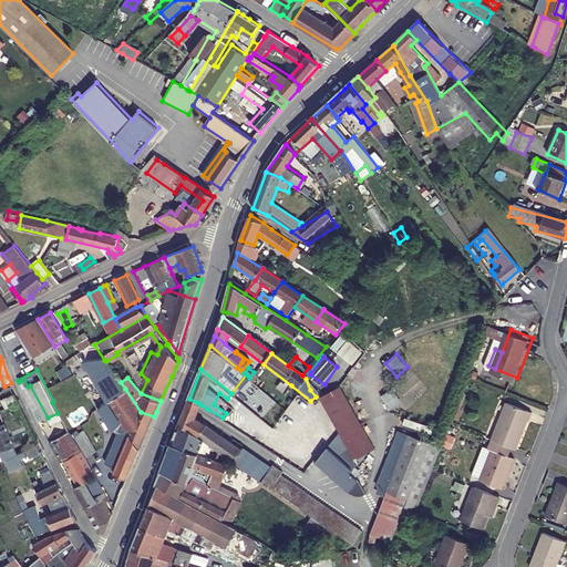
[(310,390),(316,397),(319,393),(306,379),(310,390)]
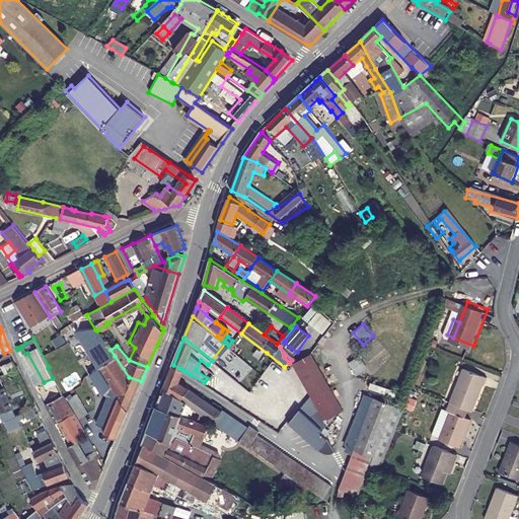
[(359,354),(349,361),(357,373),(367,367),(359,354)]
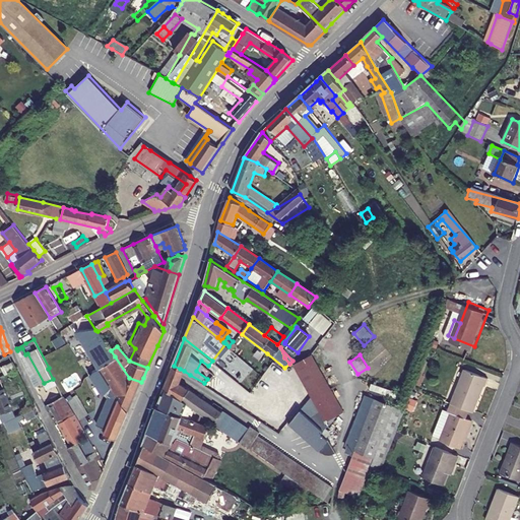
[(313,355),(297,366),(329,420),(346,410),(313,355)]
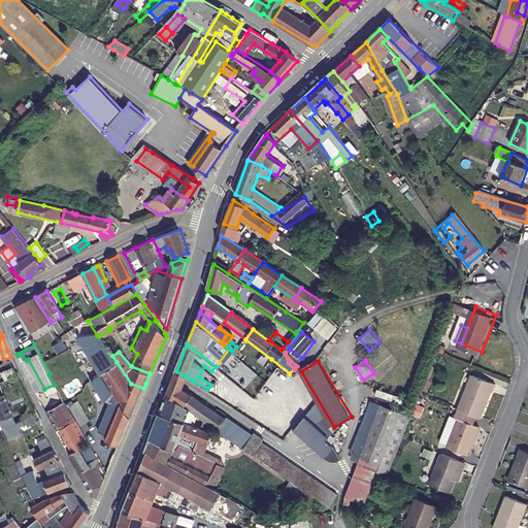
[(131,384),(117,362),(99,374),(112,393),(130,419),(135,405),(143,388),(131,384)]
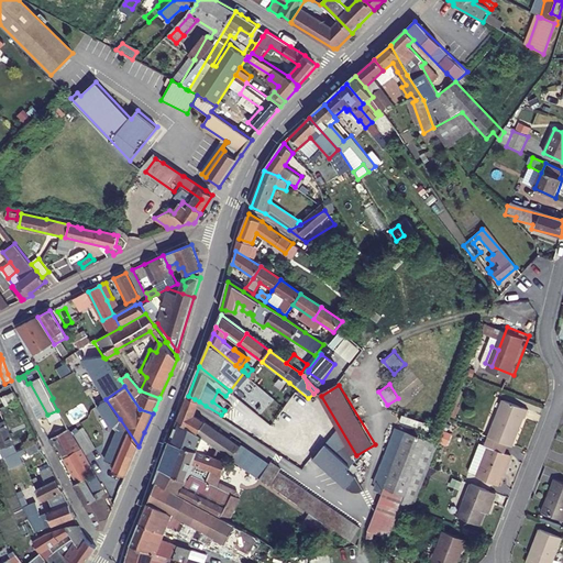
[(19,401),(15,392),(0,398),(0,404),(2,408),(19,401)]
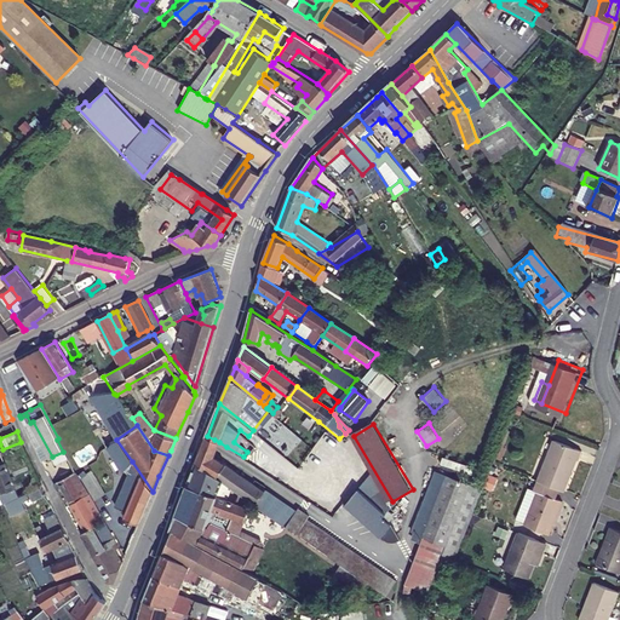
[(246,457),(259,466),(269,451),(271,446),(259,436),(246,457)]
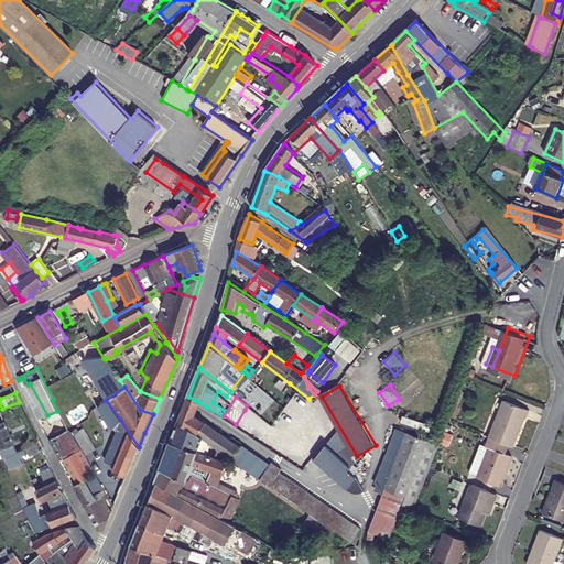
[(512,443),(517,445),(528,416),(530,418),(533,409),(508,399),(492,435),(512,443)]
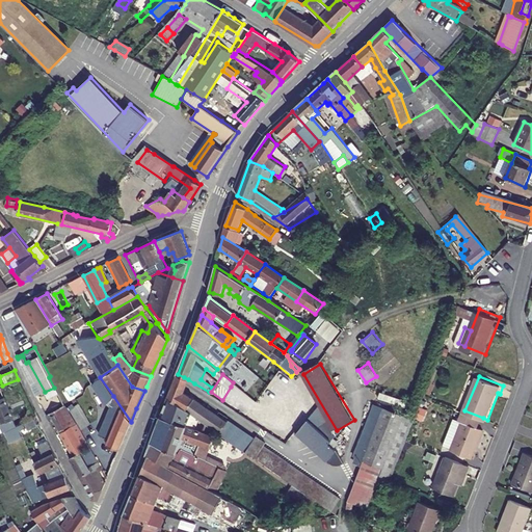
[(107,446),(118,450),(131,422),(113,396),(100,377),(92,382),(110,406),(98,434),(99,436),(109,441),(107,446)]
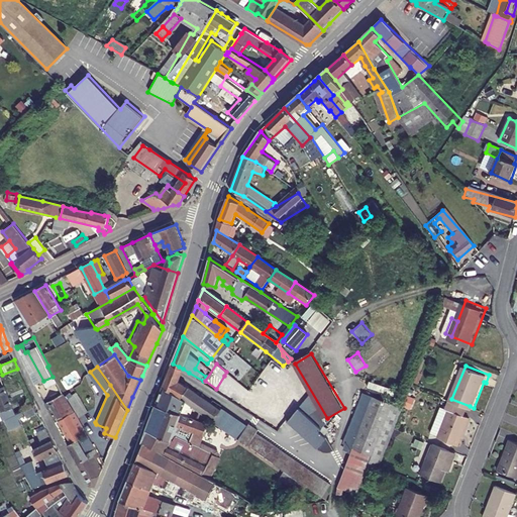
[(179,380),(181,378),(180,378),(178,377),(177,376),(169,373),(164,386),(186,402),(195,408),(203,414),(214,422),(222,409),(213,402),(192,389),(179,380)]
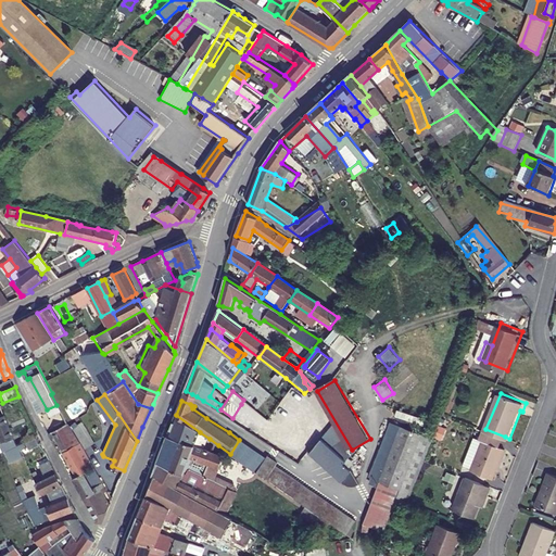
[(324,438),(283,403),(282,403),(270,416),(311,453),(324,438)]
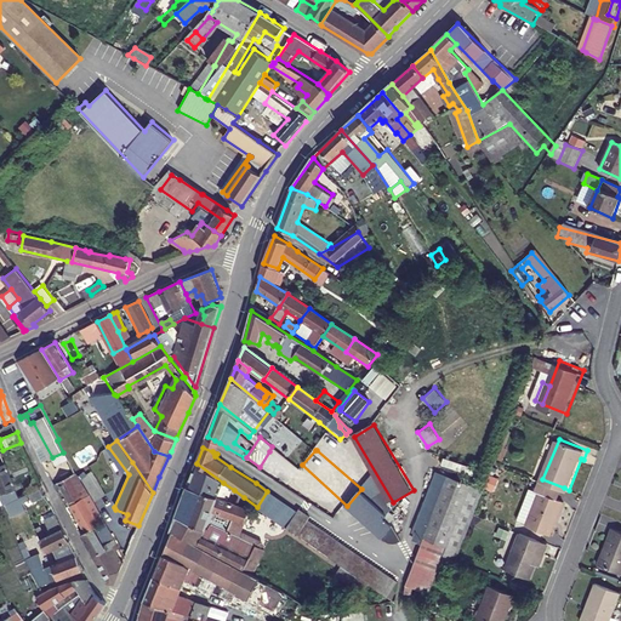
[(260,467),(260,468),(274,472),(283,462),(269,451),(260,467)]
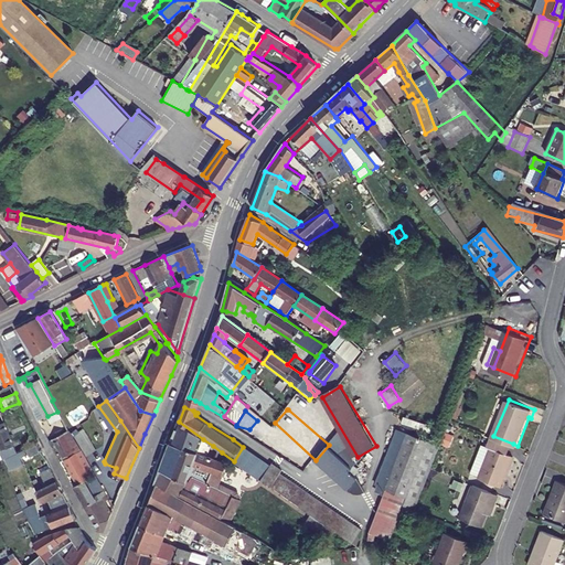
[(59,436),(67,430),(57,412),(48,416),(59,436)]
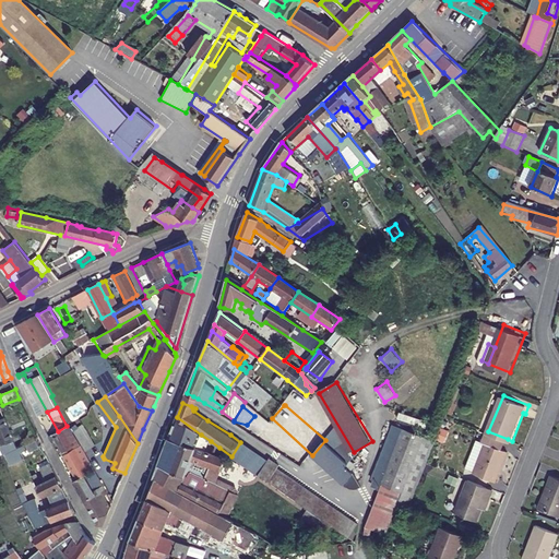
[(193,450),(201,435),(177,417),(168,439),(193,450)]
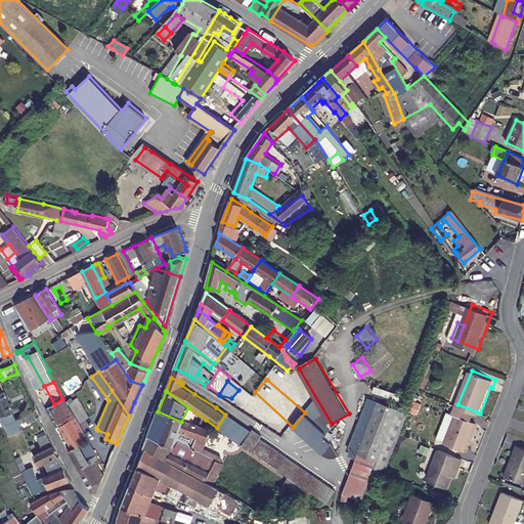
[(3,427),(17,423),(5,395),(0,397),(0,407),(3,417),(0,419),(3,427)]
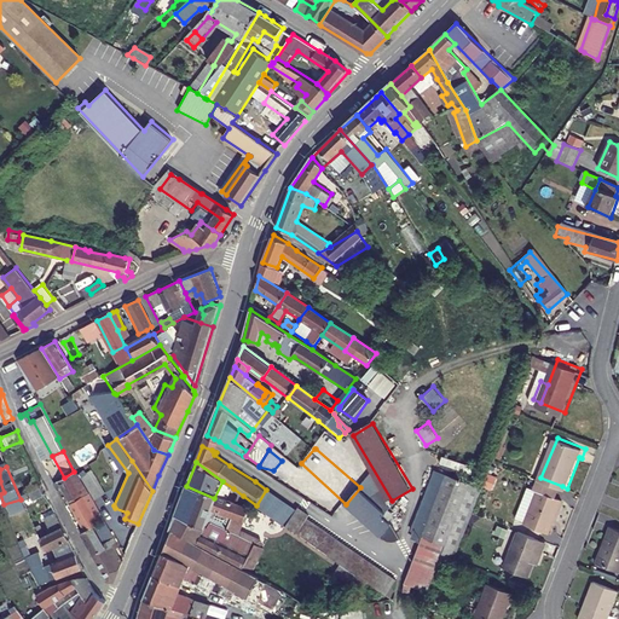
[(79,475),(91,498),(103,492),(90,469),(79,475)]
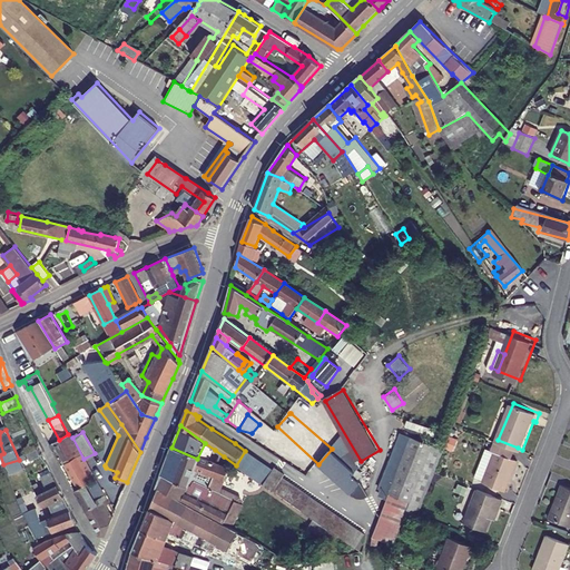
[(375,533),(395,541),(403,522),(415,527),(420,512),(431,479),(432,477),(435,469),(445,448),(405,432),(387,477),(397,480),(375,533)]
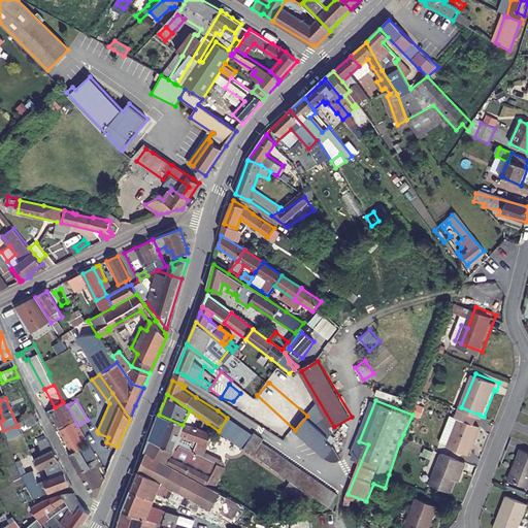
[(45,413),(47,416),(52,414),(61,430),(75,424),(64,402),(63,402),(55,407),(45,413)]
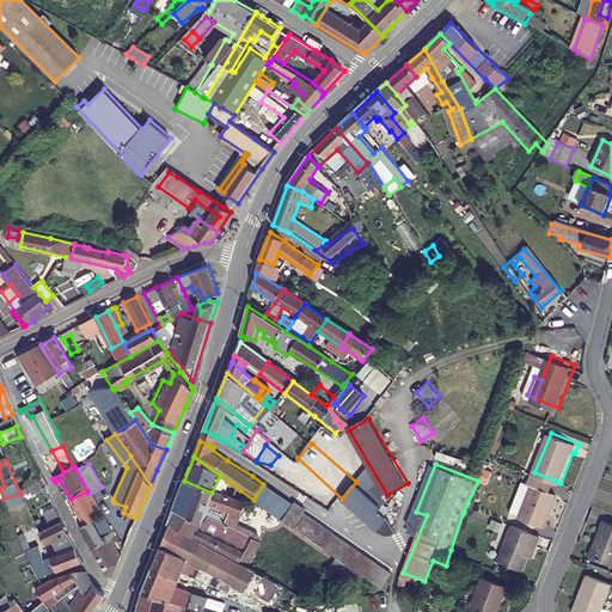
[(528,499),(519,495),(513,510),(522,514),(521,516),(545,525),(558,493),(552,490),(556,481),(534,472),(531,481),(534,483),(528,499)]
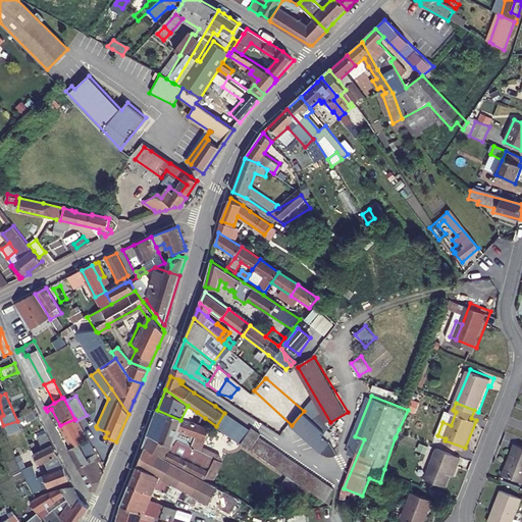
[(449,409),(442,422),(451,425),(456,412),(453,410),(449,409)]
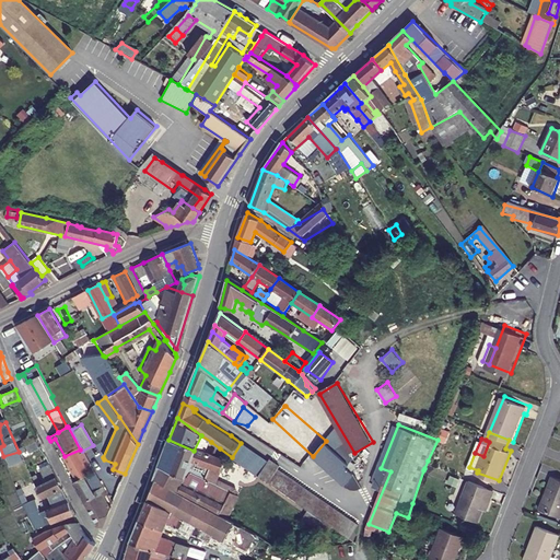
[(27,450),(38,447),(34,440),(25,444),(27,450)]
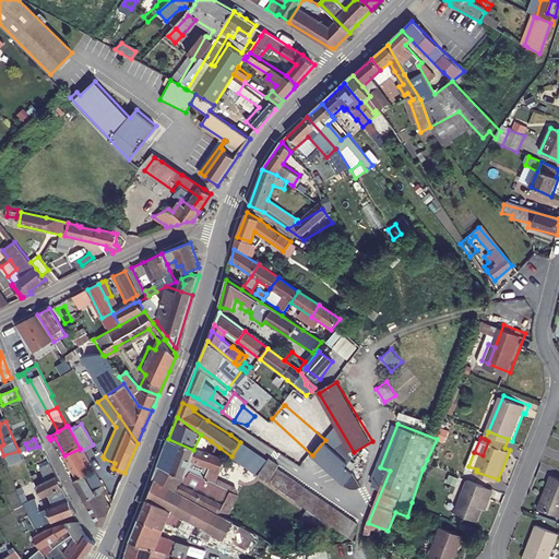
[(203,453),(193,450),(168,439),(158,466),(170,473),(188,478),(191,473),(204,479),(210,470),(213,471),(214,467),(211,465),(214,459),(203,453)]
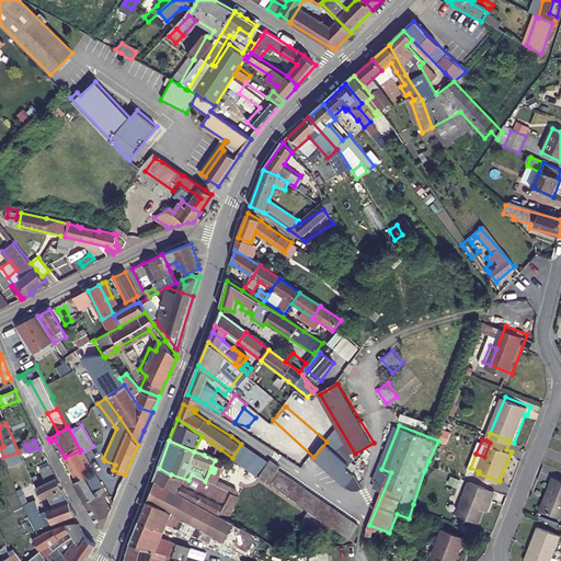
[(327,442),(313,457),(321,464),(334,448),(327,442)]
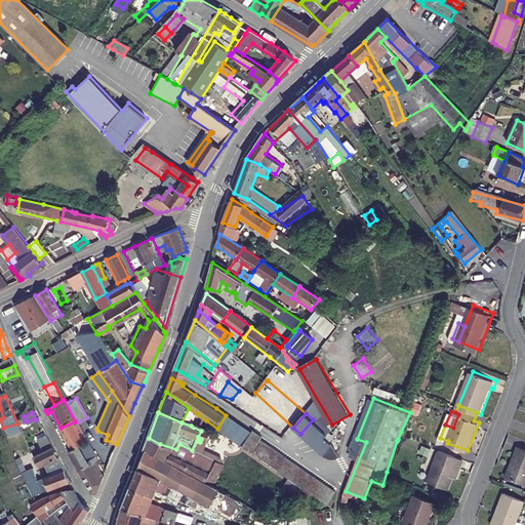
[(191,426),(201,431),(206,420),(198,414),(191,426)]
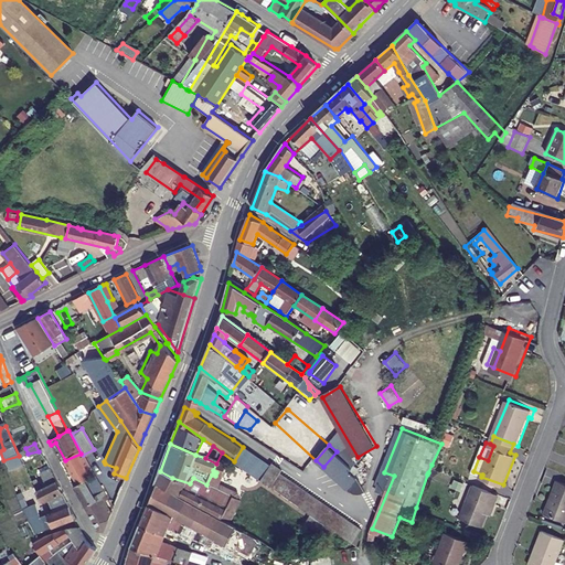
[(337,451),(323,467),(331,475),(345,458),(337,451)]
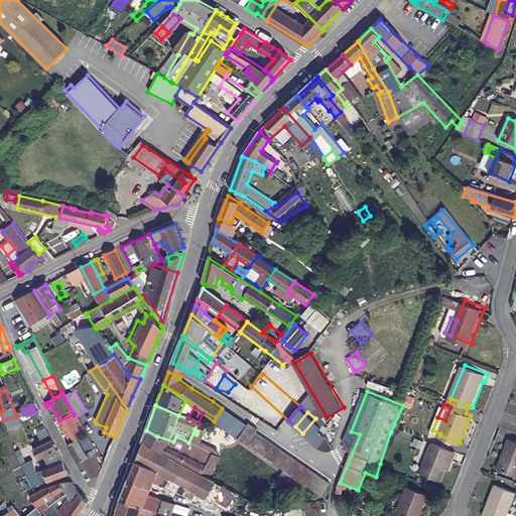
[(61,424),(72,441),(77,437),(85,431),(75,416),(74,414),(59,420),(55,422),(57,426),(61,424)]
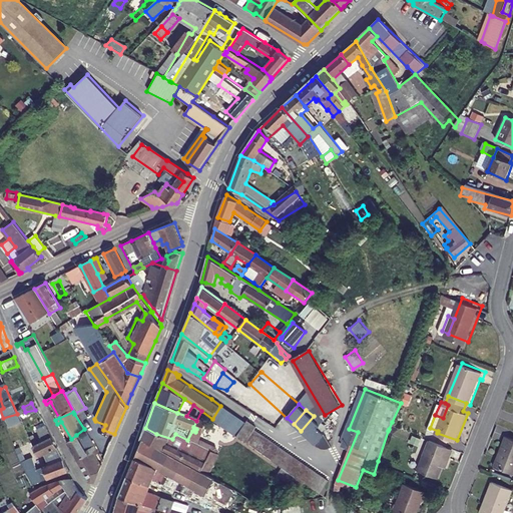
[(239,426),(243,418),(234,414),(231,422),(239,426)]
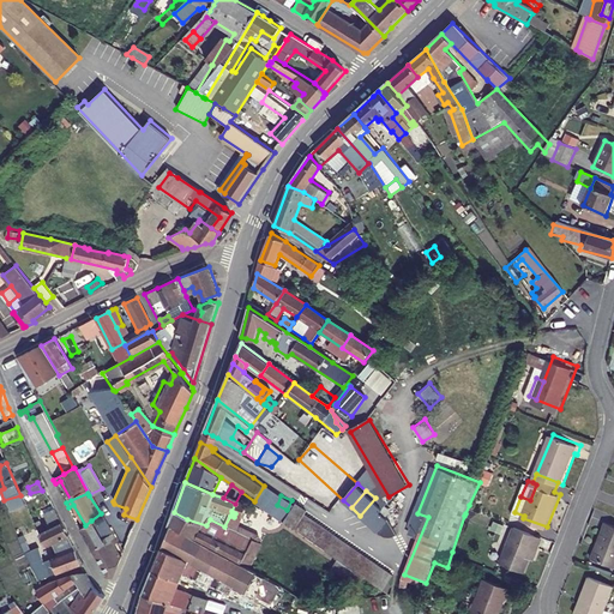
[(369,524),(380,512),(385,506),(375,498),(360,516),(369,524)]
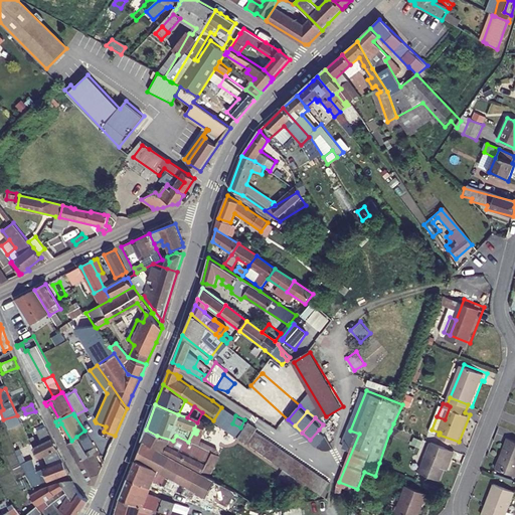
[(235,436),(246,444),(254,432),(258,428),(245,420),(235,436)]
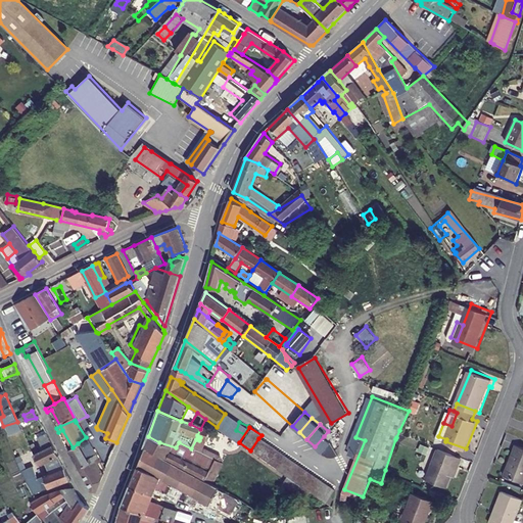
[(43,463),(58,456),(48,435),(39,440),(43,449),(37,452),(33,443),(29,445),(39,465),(43,463)]
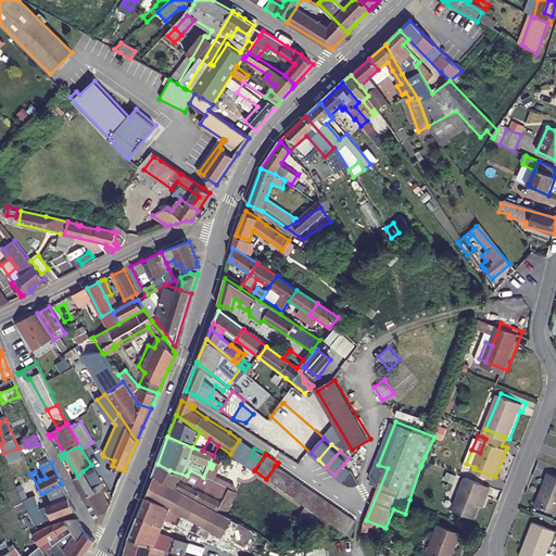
[(171,475),(181,480),(199,490),(202,492),(223,503),(226,497),(207,487),(199,483),(187,476),(169,470),(158,464),(156,466),(171,475)]
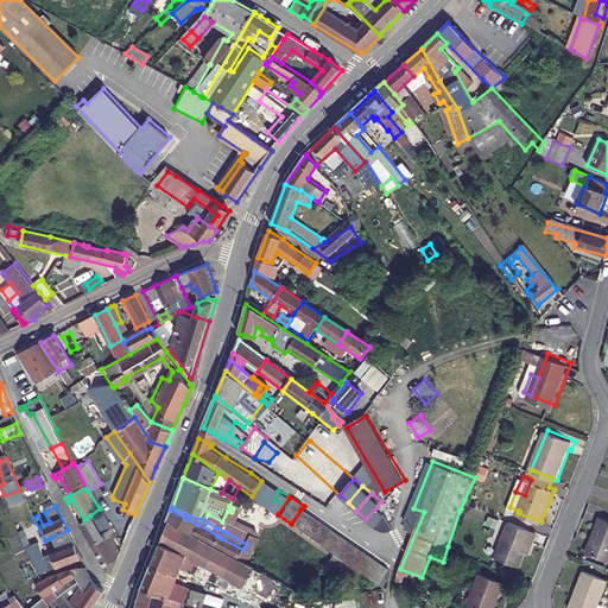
[(385,514),(377,507),(366,519),(374,527),(385,514)]
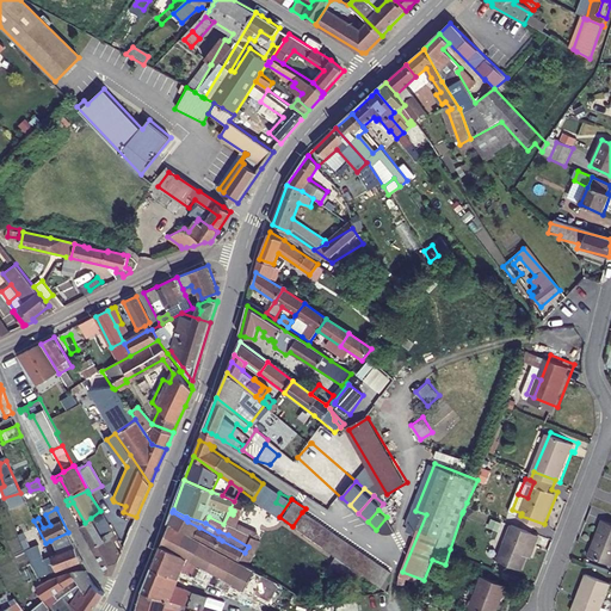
[(167,524),(168,525),(193,539),(199,528),(187,522),(172,512),(167,524)]
